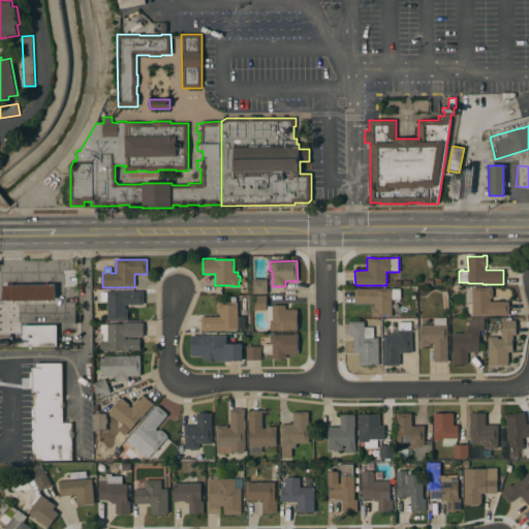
[(267,293),(252,293),(252,279),(268,279),(267,293)]
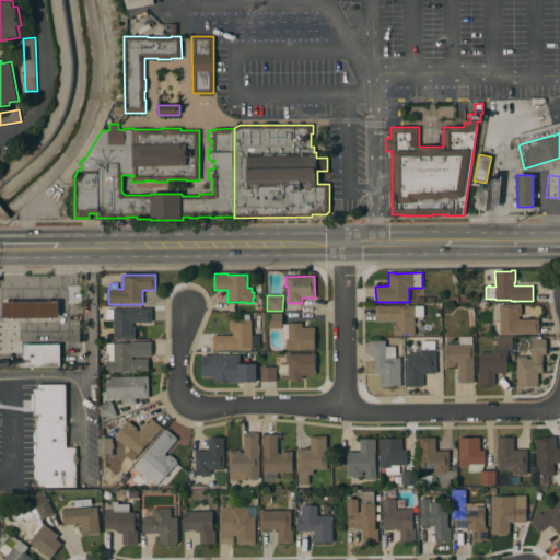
[(2,318),(2,302),(59,301),(59,318),(2,318)]
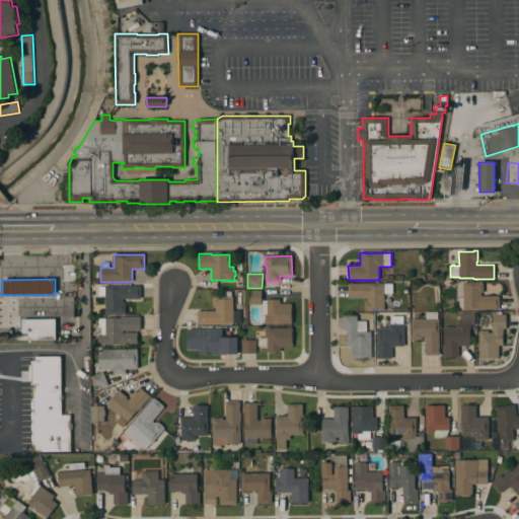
[(478,282),(483,282),(483,292),(480,292),(480,296),(499,296),(499,309),(463,310),(463,283),(478,282)]
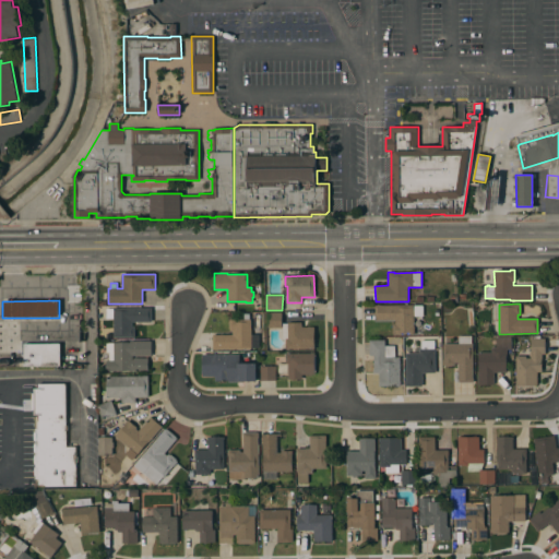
[(423,316),(414,316),(414,335),(392,335),(392,323),(395,323),(395,320),(375,320),(375,305),(381,305),(381,306),(414,305),(414,306),(423,306),(423,316)]
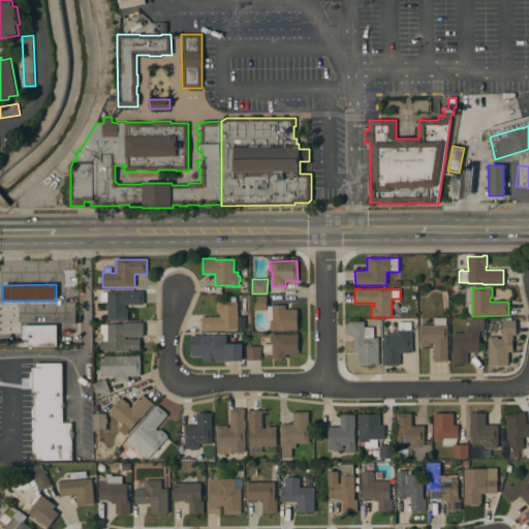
[(107,291),(143,291),(143,305),(125,305),(125,309),(127,309),(127,319),(107,319),(107,291)]
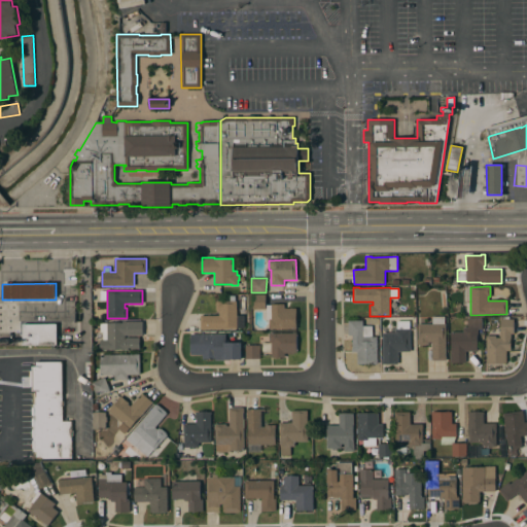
[(296,328),(270,329),(269,323),(268,323),(268,320),(266,320),(266,309),(252,309),(252,294),(266,294),(266,305),(271,305),(284,304),(284,309),(295,308),(296,328)]
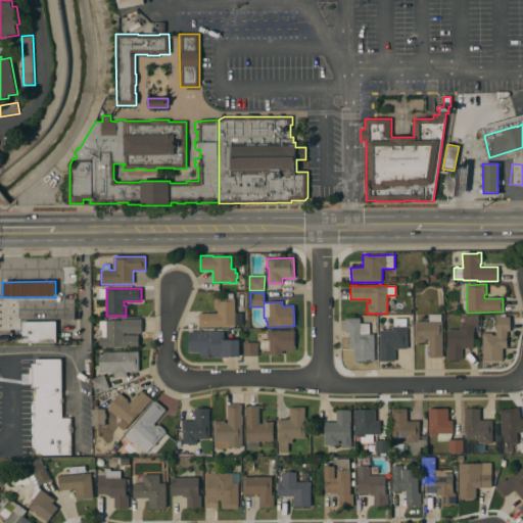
[(235,314),(241,313),(241,324),(235,324),(235,327),(199,327),(198,313),(217,313),(217,310),(215,310),(215,299),(235,298),(235,314)]
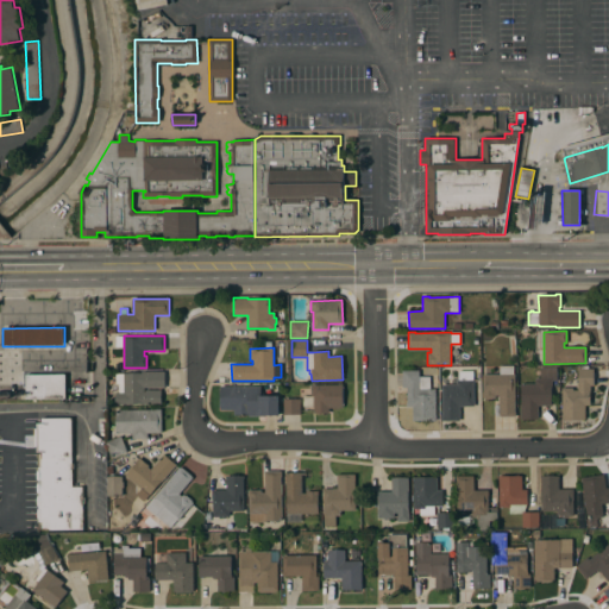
[(0,353),(19,353),(19,371),(0,371),(0,353)]
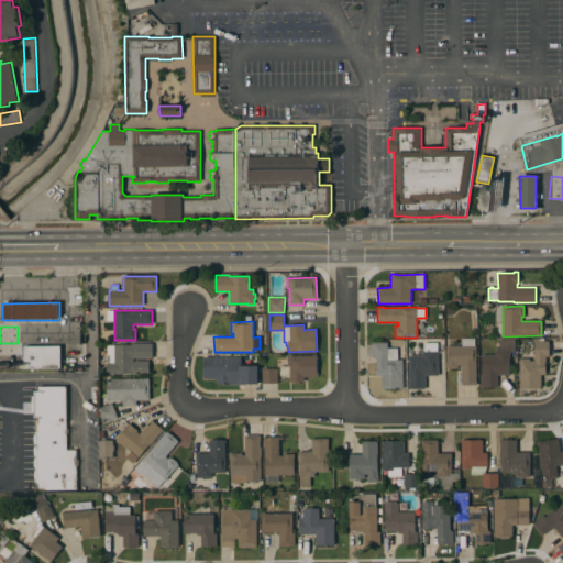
[(476,385),(461,385),(461,365),(457,365),(457,367),(455,367),(455,368),(448,370),(448,368),(446,368),(445,346),(462,346),(462,339),(474,338),(474,346),(476,346),(476,385)]
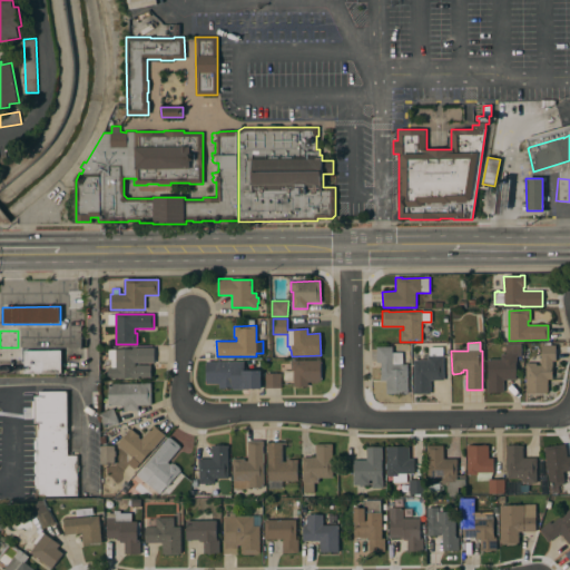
[(521,344),(521,356),(517,356),(517,360),(516,360),(516,380),(503,380),(503,392),(488,392),(487,377),(488,377),(488,360),(501,359),(501,354),(505,354),(505,344),(521,344)]
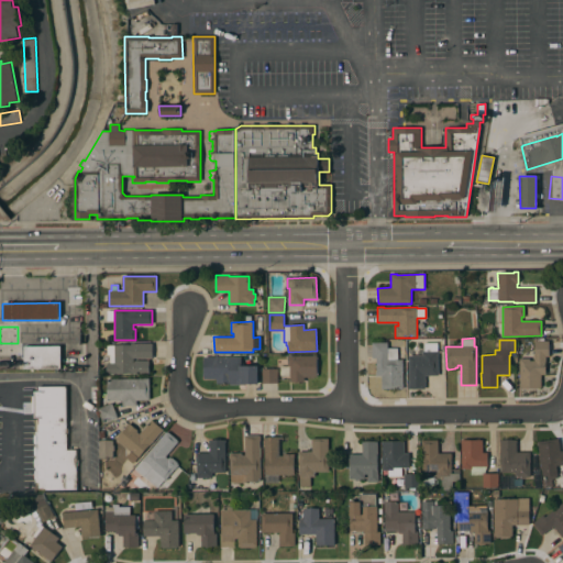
[(549,341),(549,356),(545,356),(545,375),(541,375),(541,388),(519,388),(519,359),(529,359),(529,361),(533,361),(533,354),(534,354),(534,341),(549,341)]
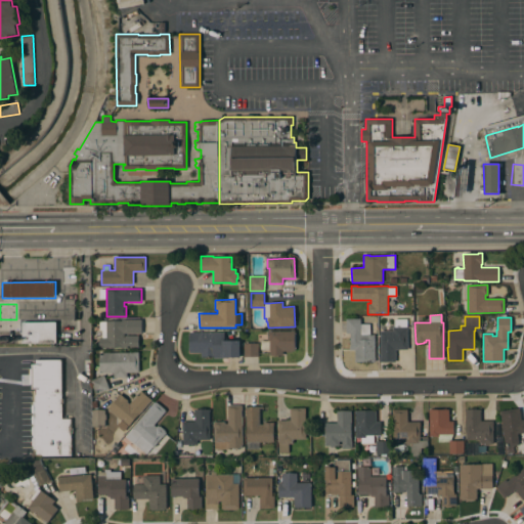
[(375,357),(376,357),(376,362),(355,362),(355,350),(350,350),(350,334),(346,334),(346,319),(360,318),(360,323),(369,323),(369,335),(375,335),(375,357)]
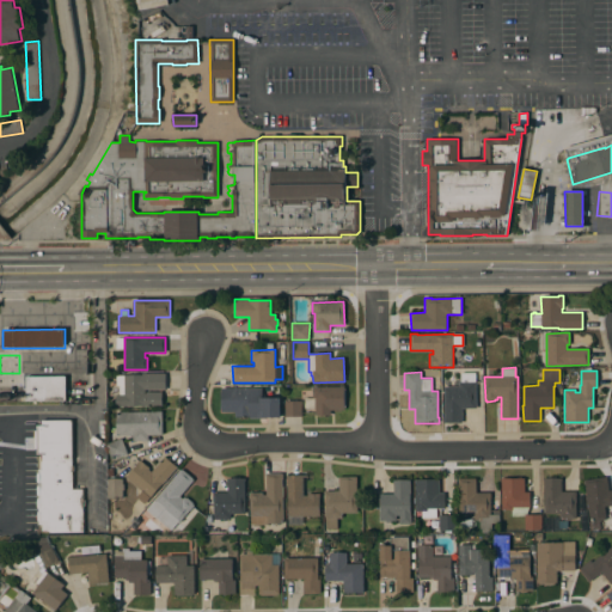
[(461,409),(463,423),(445,423),(444,386),(459,386),(459,381),(460,381),(460,372),(475,372),(475,374),(477,374),(477,383),(476,383),(477,409),(461,409)]
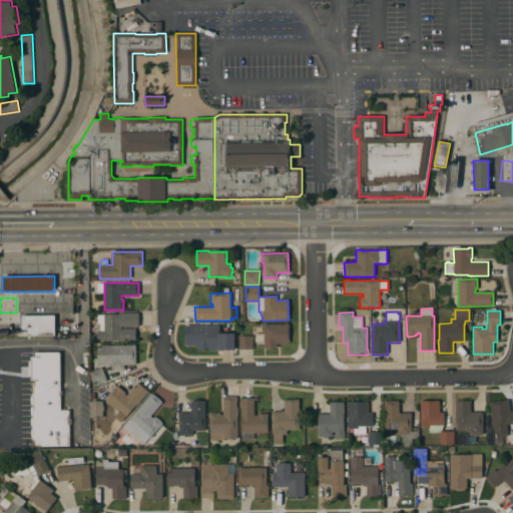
[(97,341),(97,332),(104,331),(104,315),(119,315),(119,314),(138,313),(139,327),(121,327),(121,331),(122,331),(122,329),(135,329),(135,341),(97,341)]
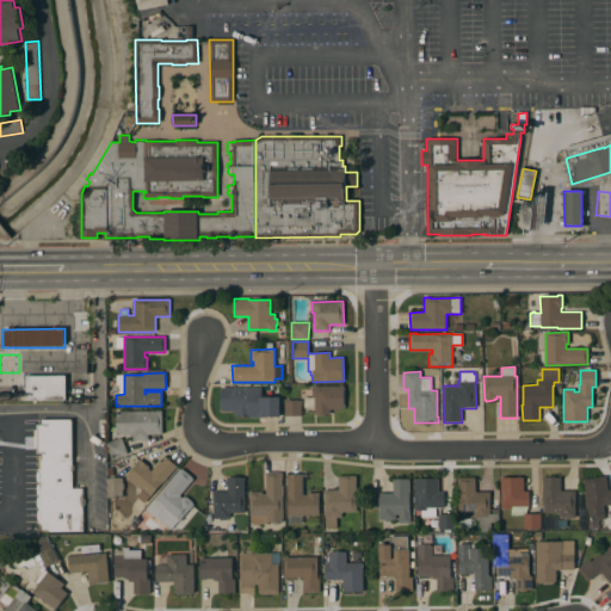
[(66,400),(65,376),(25,376),(25,381),(8,381),(8,400),(66,400)]
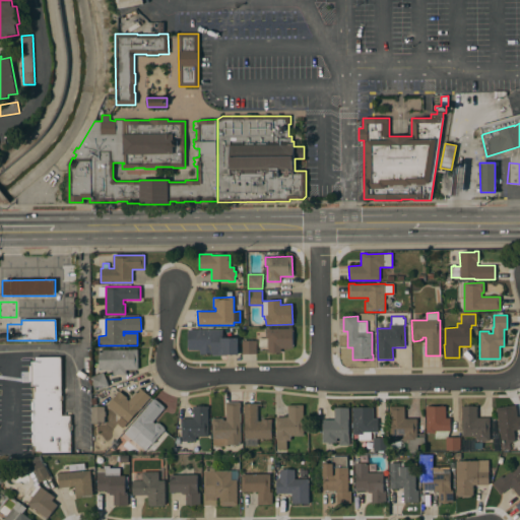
[(293,328),(293,348),(281,348),(281,352),(268,352),(268,346),(259,347),(258,338),(266,338),(265,329),(293,328)]
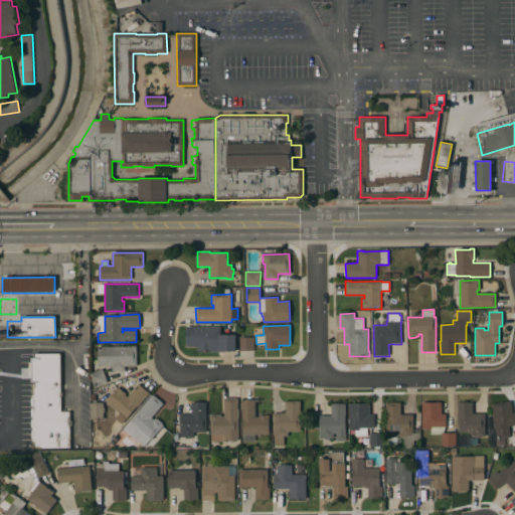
[(220,327),(220,335),(235,335),(235,351),(209,351),(198,351),(198,347),(186,347),(186,344),(185,344),(185,329),(186,329),(186,327),(220,327)]
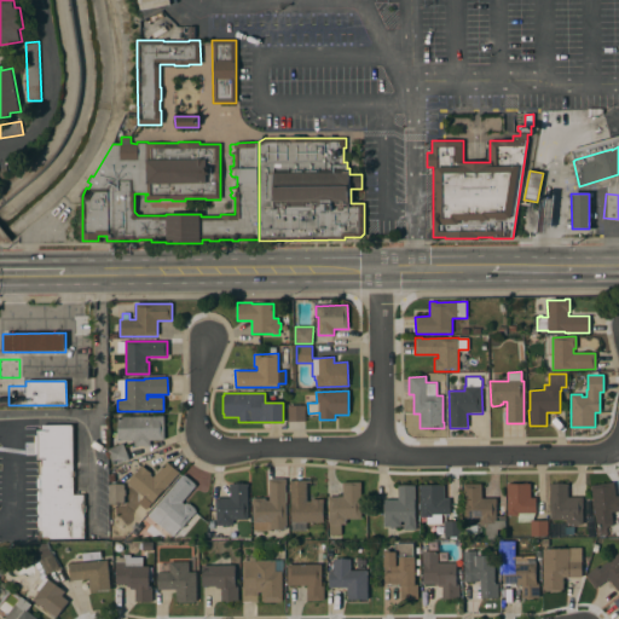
[(306,421),(288,422),(288,406),(305,405),(306,421)]
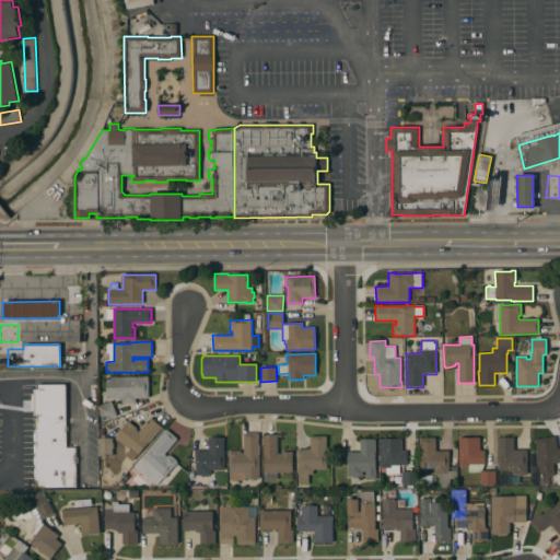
[(136,398),(136,404),(120,404),(113,405),(117,416),(103,421),(97,407),(107,403),(106,377),(149,376),(149,398),(136,398)]
